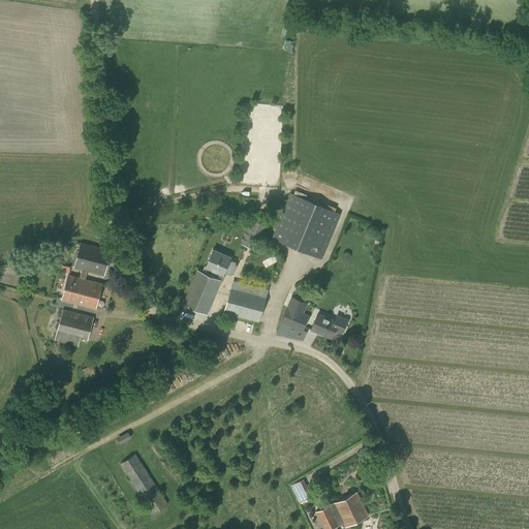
[(277,240),(304,252),(313,255),(321,259),(340,214),(290,193),(289,194),(272,238),(277,240)]
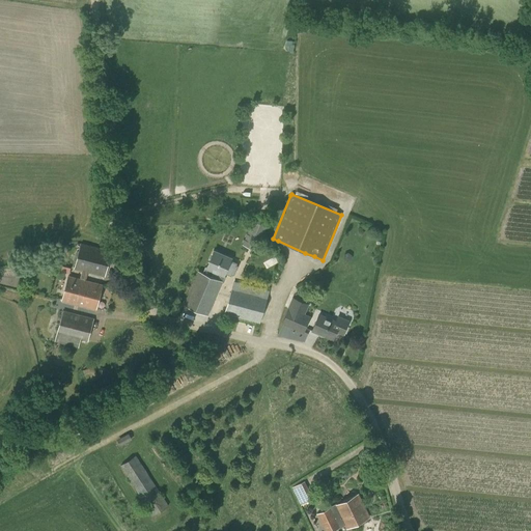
[(82,271),(81,276),(86,278),(88,273),(105,277),(112,251),(81,244),(74,269),(82,271)]
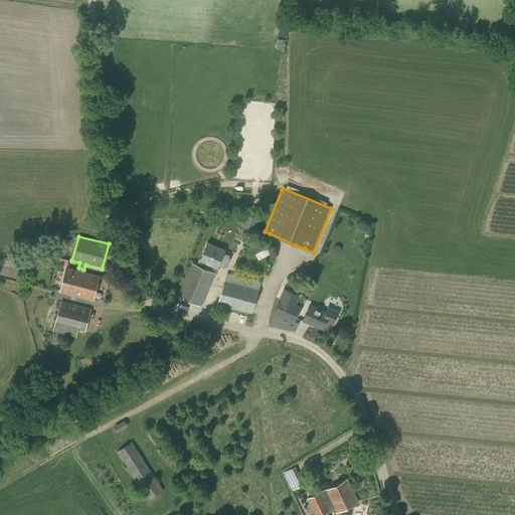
[(201,268),(193,264),(179,296),(200,305),(214,273),(216,267),(217,268),(224,250),(207,243),(200,260),(204,262),(201,268)]
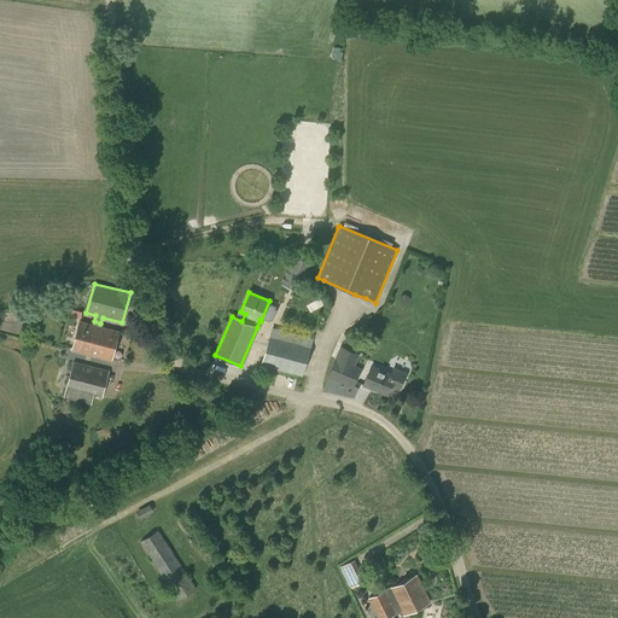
[(73,349),(93,355),(100,327),(100,324),(94,321),(93,325),(80,321),(73,349)]
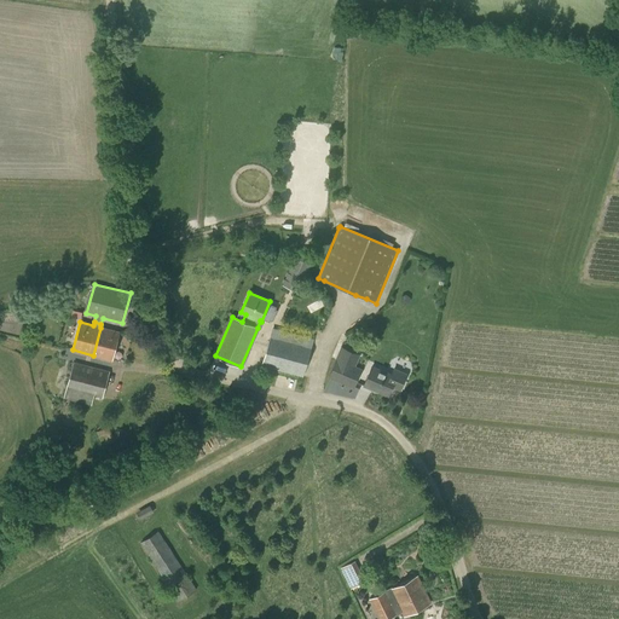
[(100,328),(93,356),(111,360),(119,333),(100,328)]
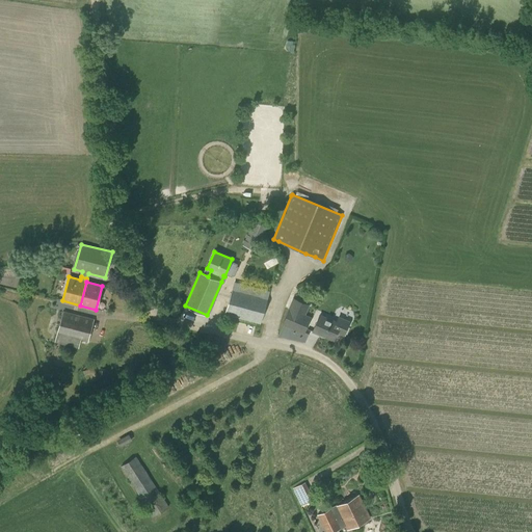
[(239,287),(234,285),(233,288),(224,315),(260,324),(268,297),(239,289),(239,287)]
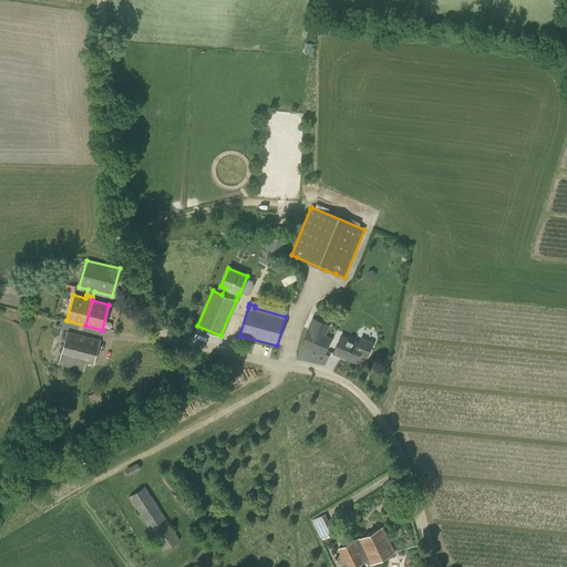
[(315,330),(308,347),(323,353),(330,337),(325,334),(327,327),(319,323),(316,331),(315,330)]
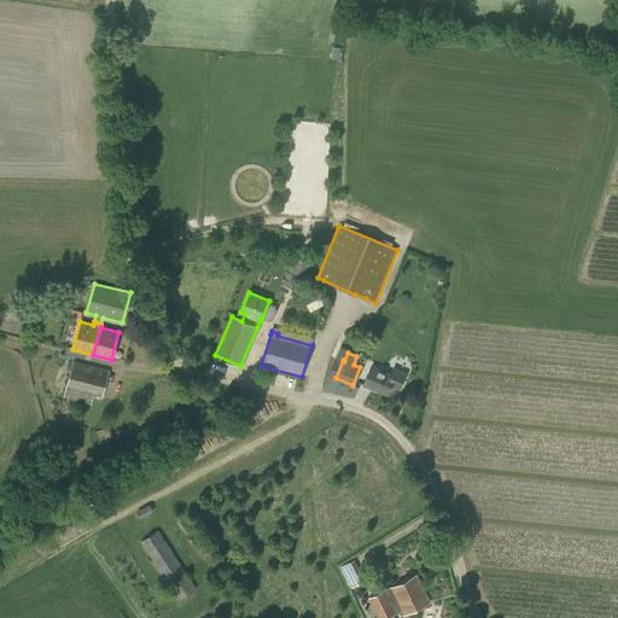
[(64,398),(91,404),(94,396),(103,397),(109,371),(74,361),(64,398)]
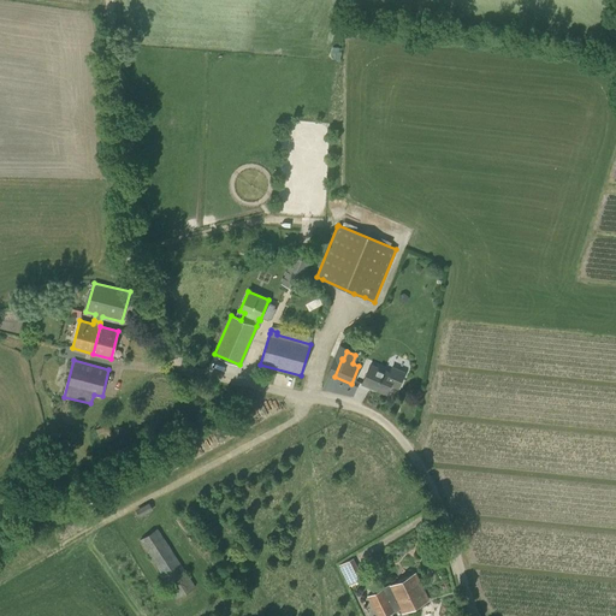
[(389,373),(371,366),(362,383),(386,394),(390,385),(398,389),(406,372),(391,366),(389,373)]
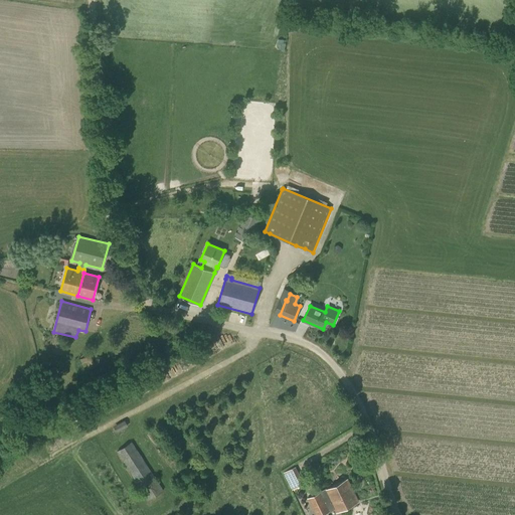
[(91,355),(80,359),(86,371),(96,367),(91,355)]
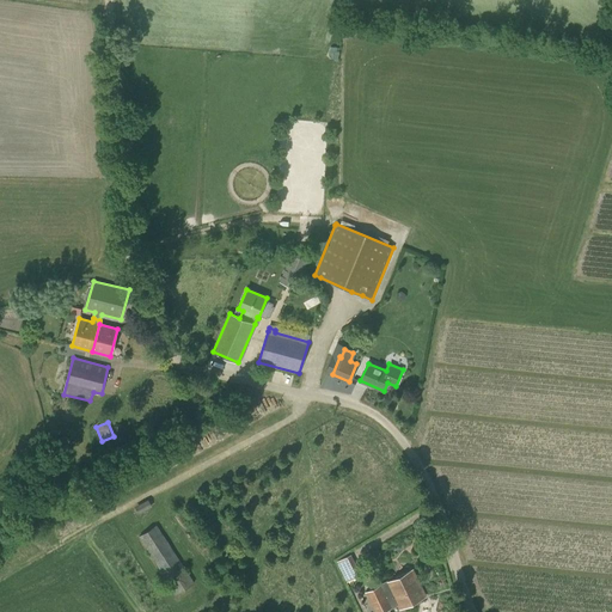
[(124,450),(128,458),(147,450),(142,441),(124,450)]
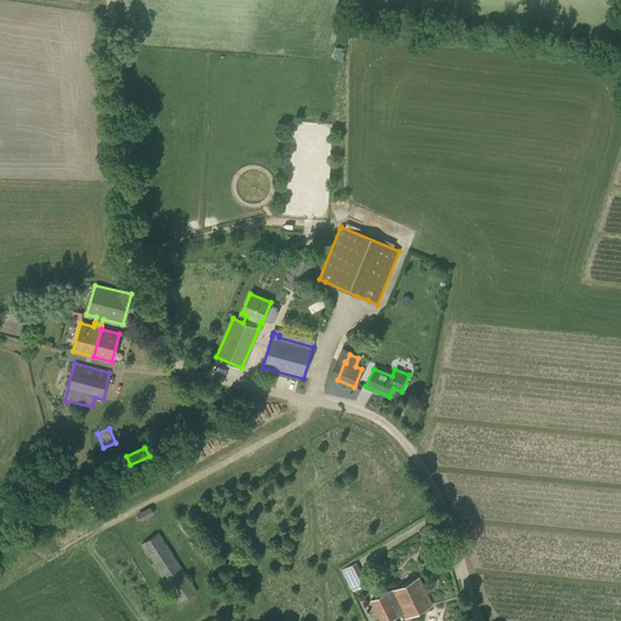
[(159,533),(141,545),(178,603),(197,591),(159,533)]
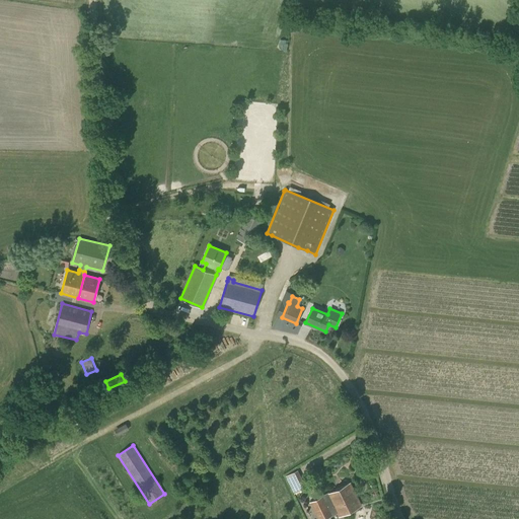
[(304,489),(306,488),(297,470),(285,476),(294,494),(295,493),(296,495),(305,490),(304,489)]
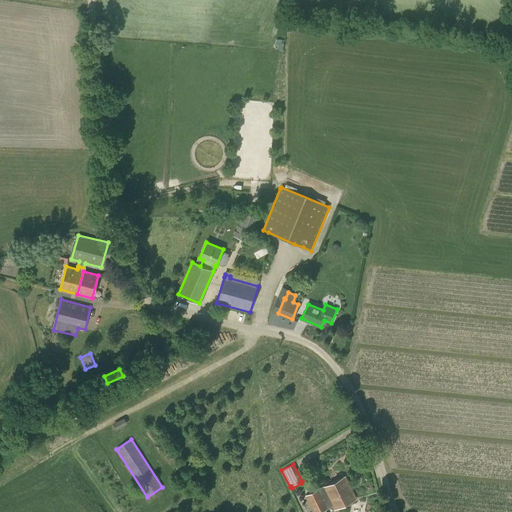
[(335,509),(356,499),(345,477),(307,496),(314,511),(318,511),(333,505),(335,509)]
